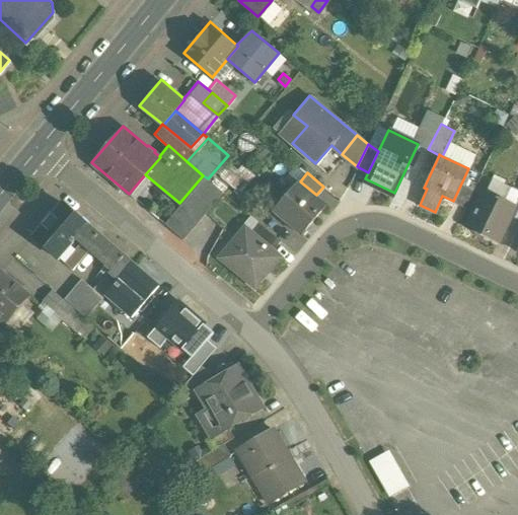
[(168,217),(164,222),(182,237),(222,191),(208,178),(203,175),(179,203),(168,217)]
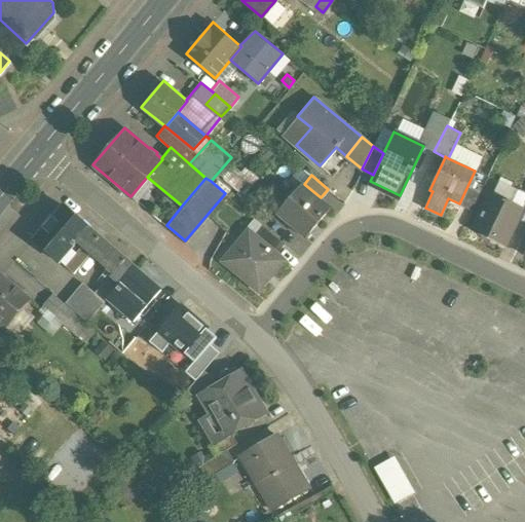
[(321,197),(304,184),(279,214),(304,235),(330,204),(321,197)]
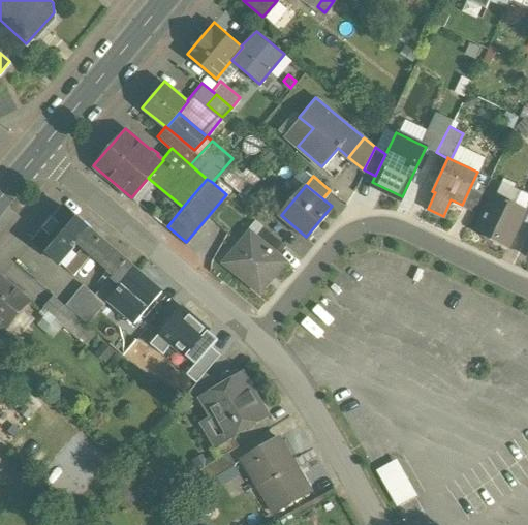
[(525,209),(496,195),(478,230),(507,245),(525,209)]
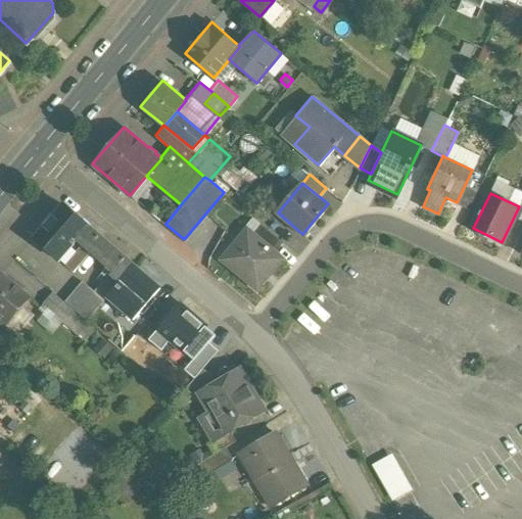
[(80,222),(54,201),(27,235),(51,255),(69,234),(80,222)]
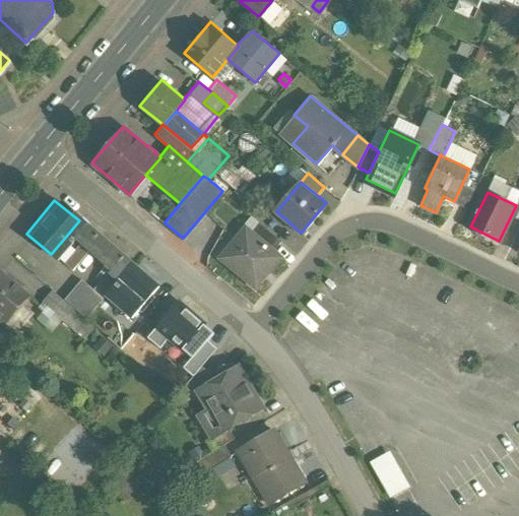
[(164,213),(159,218),(165,222),(169,217),(164,213)]
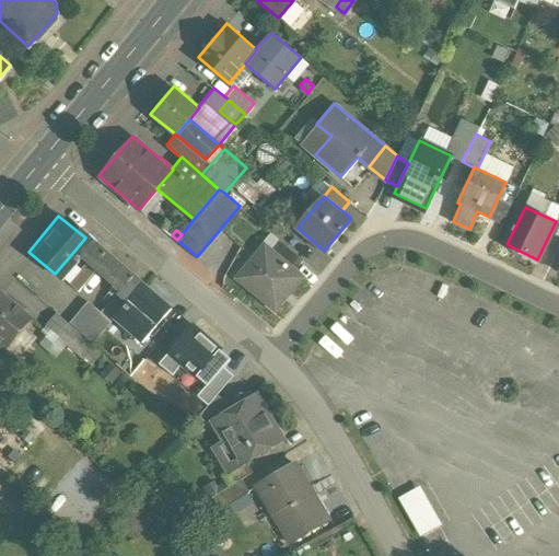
[(142,285),(85,238),(74,251),(120,289),(117,293),(128,302),(142,285)]
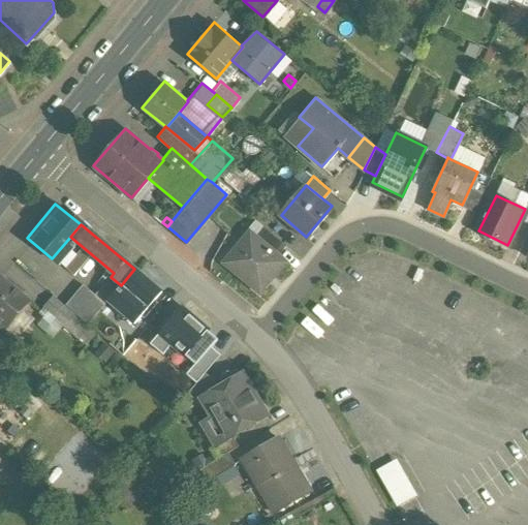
[(285,244),(262,224),(255,233),(278,252),(285,244)]
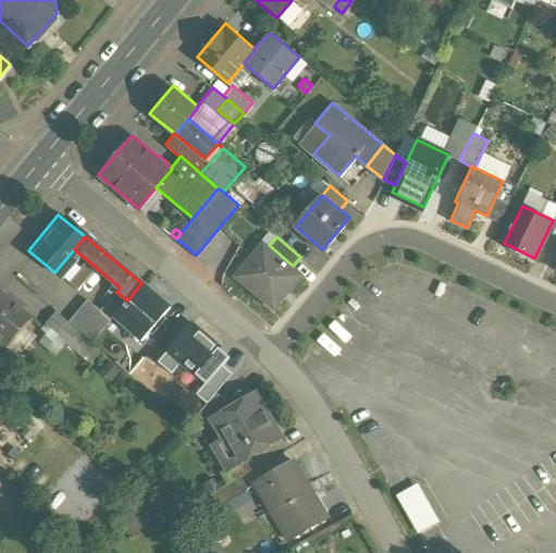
[(263,240),(245,259),(251,266),(239,280),(271,307),(283,294),(282,292),(299,272),(293,266),(269,245),(263,240)]
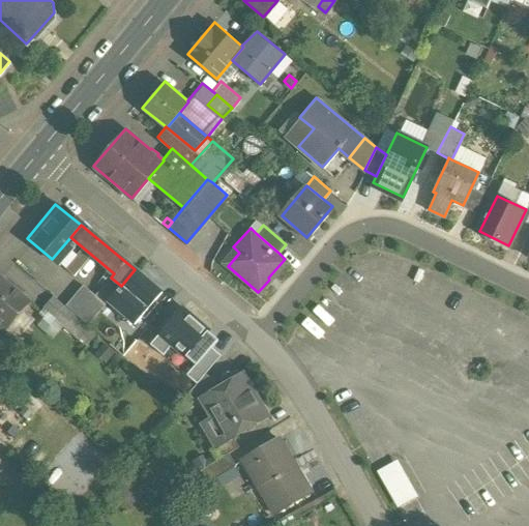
[(65,266),(74,273),(89,257),(81,250),(65,266)]
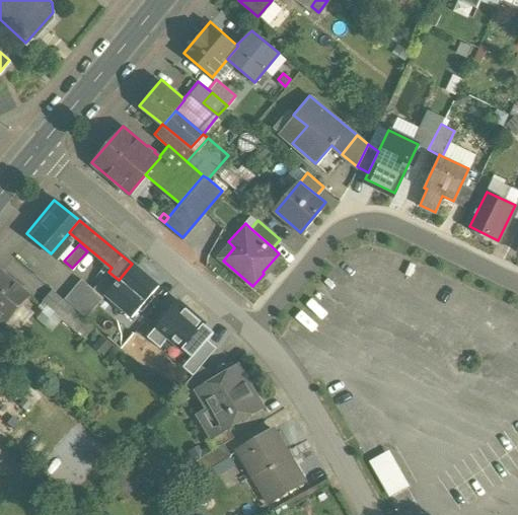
[(119,280),(105,296),(131,316),(157,285),(132,264),(119,280)]
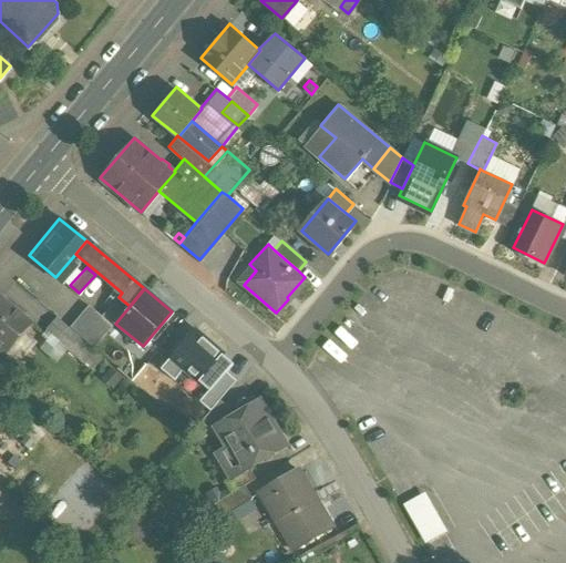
[(31,321),(0,295),(0,345),(6,350),(31,321)]
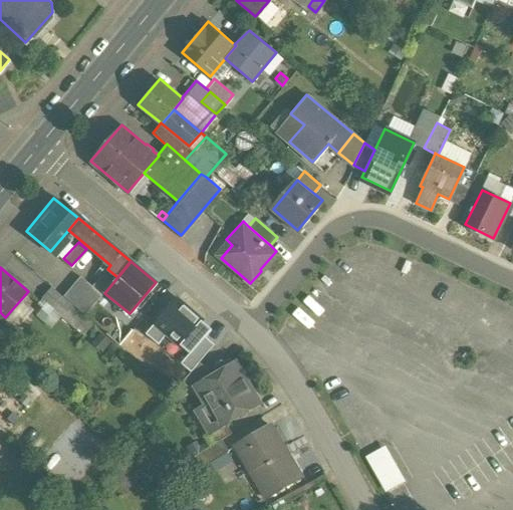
[(63,295),(85,314),(101,295),(80,276),(63,295)]
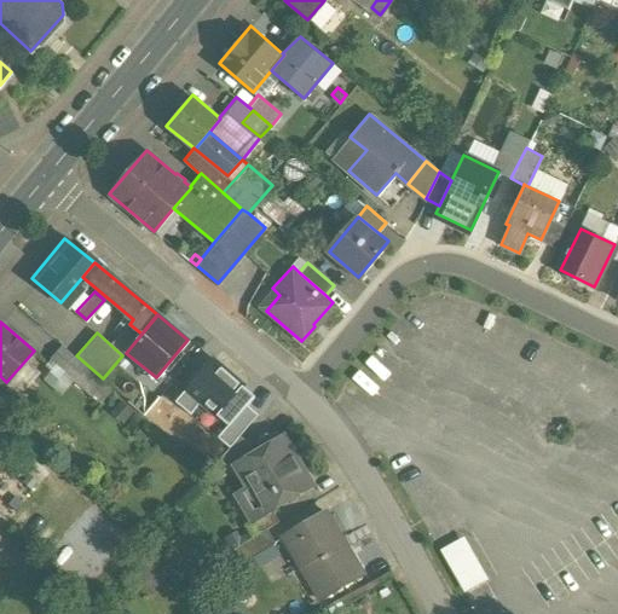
[(85,366),(61,345),(51,355),(75,377),(85,366)]
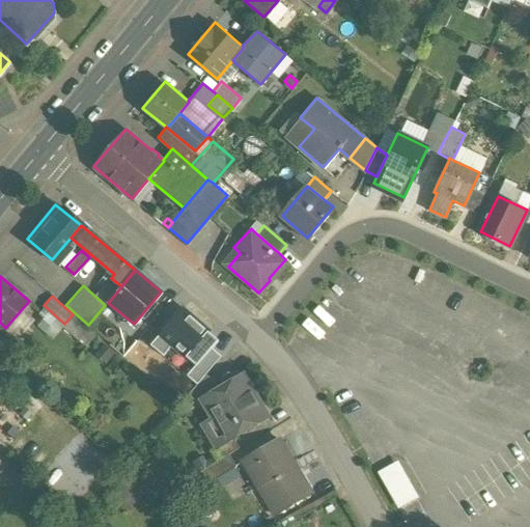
[(208,331),(186,312),(165,337),(188,356),(201,339),(208,331)]
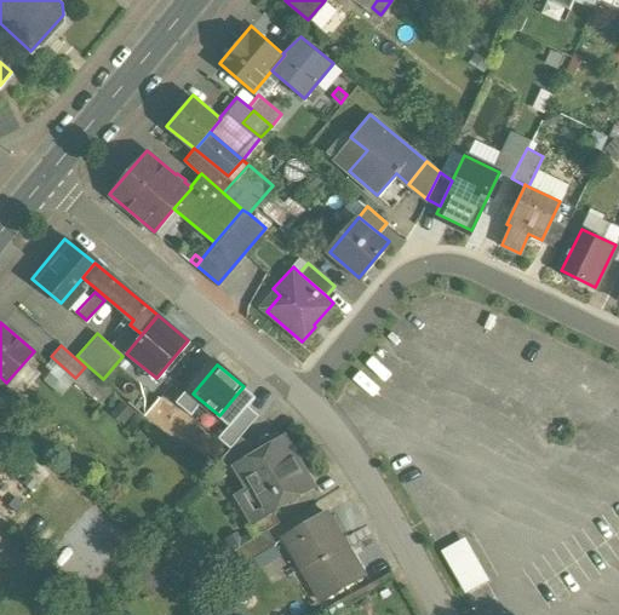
[(142,398),(124,381),(116,391),(133,407),(142,398)]
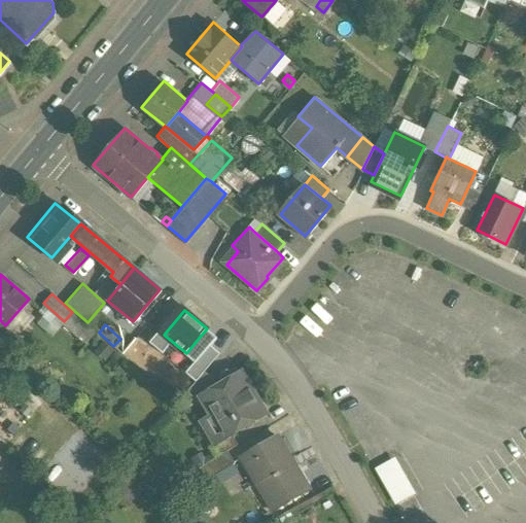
[(213,347),(200,337),(186,353),(199,364),(213,347)]
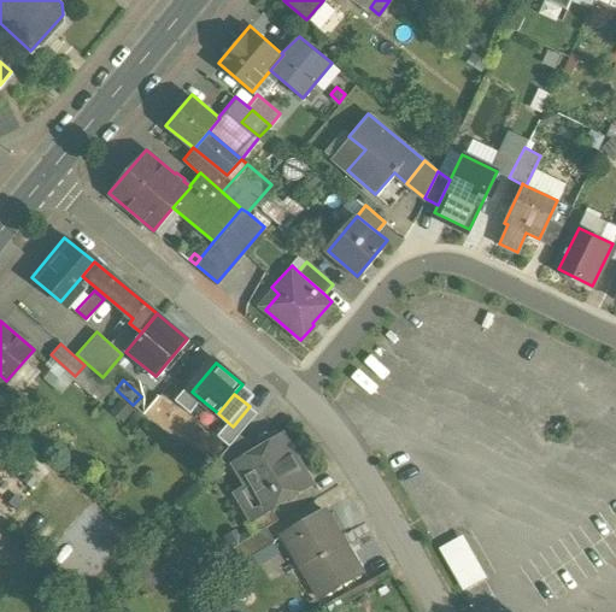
[(233,427),(227,434),(233,439),(238,433),(256,412),(250,406),(233,427)]
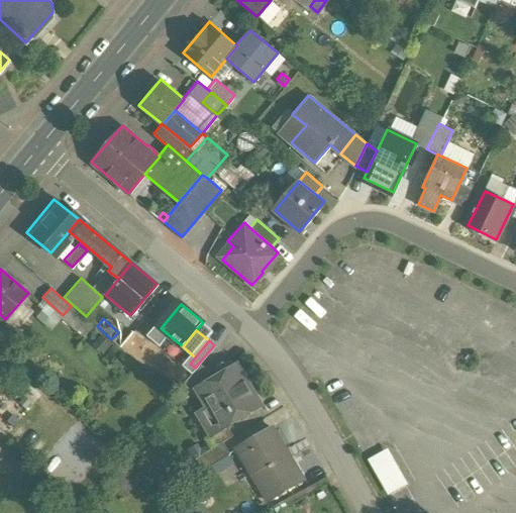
[(222,361),(216,364),(215,369),(218,373),(213,376),(196,386),(197,388),(208,405),(200,410),(213,432),(213,433),(227,424),(261,404),(234,363),(229,366),(226,362),(222,361)]
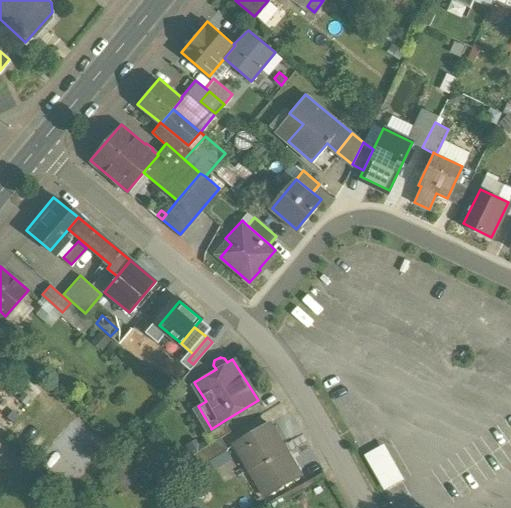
[(193,364),(181,379),(189,387),(195,384),(194,382),(211,372),(208,366),(197,359),(193,364)]
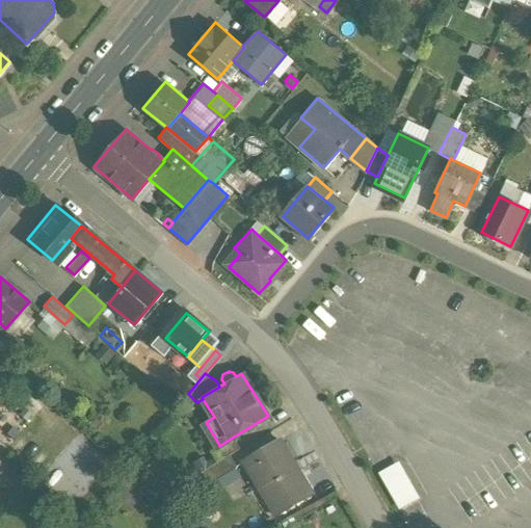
[(234,437),(219,446),(219,445),(210,450),(216,462),(229,455),(241,447),(234,437)]
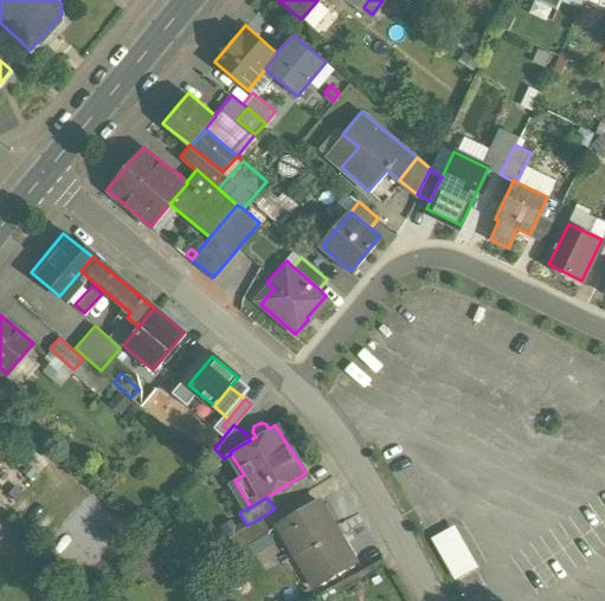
[(319,503),(275,528),(309,586),(353,561),(319,503)]
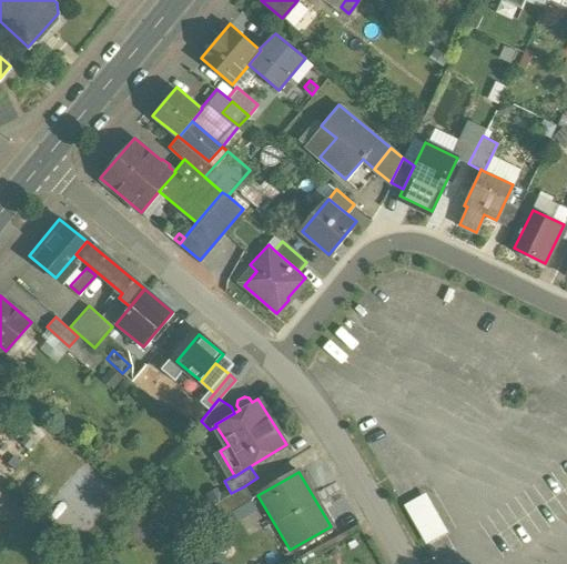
[(231,493),(223,500),(231,513),(253,500),(244,486),(231,493)]
